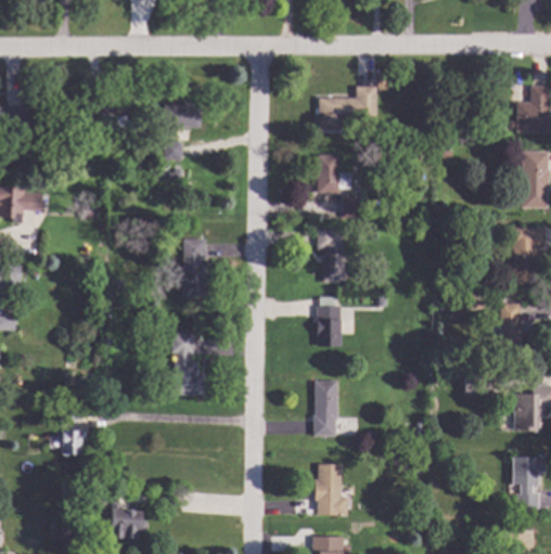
[(379,89),(391,89),(391,72),(379,72),(379,89)]
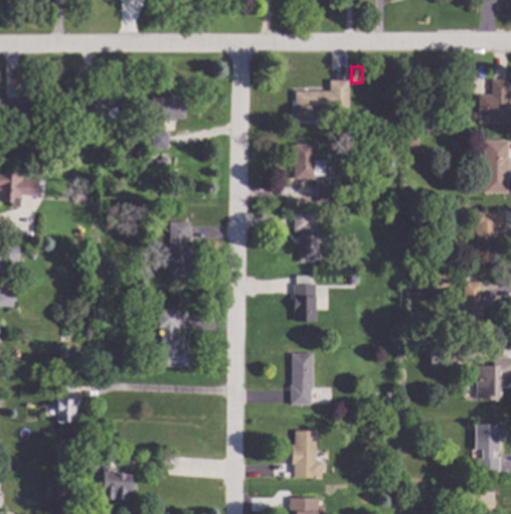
[(350,110),(333,110),(333,116),(318,116),(318,122),(297,122),(297,91),(331,91),(331,80),(350,79),(350,110)]
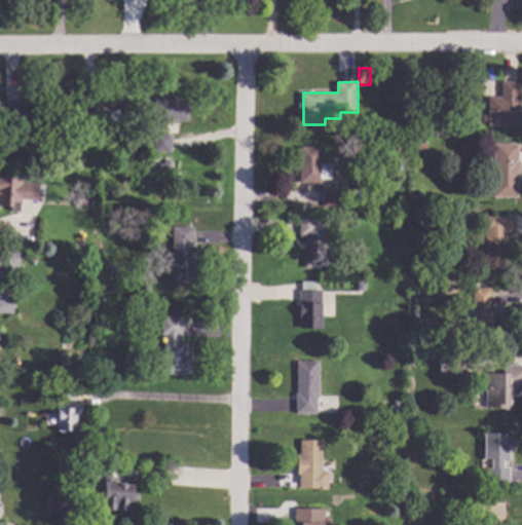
[(521,126),(490,125),(491,97),(504,98),(504,81),(521,82),(521,126)]
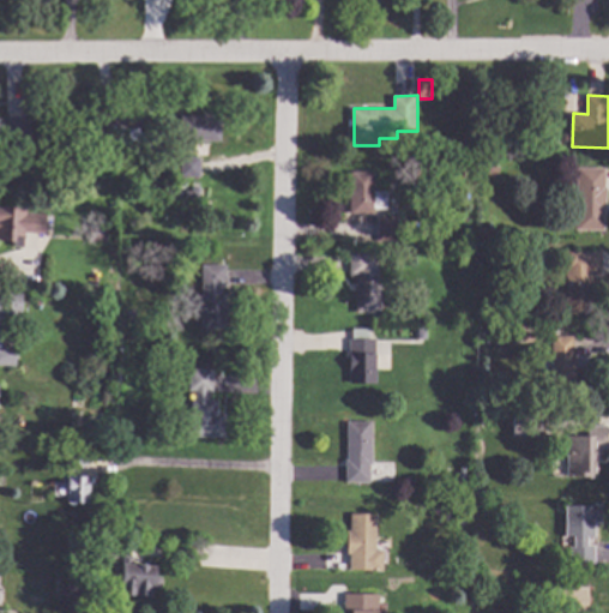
[(212,116),(224,118),(224,142),(181,140),(182,115),(205,116),(205,113),(212,113),(212,116)]
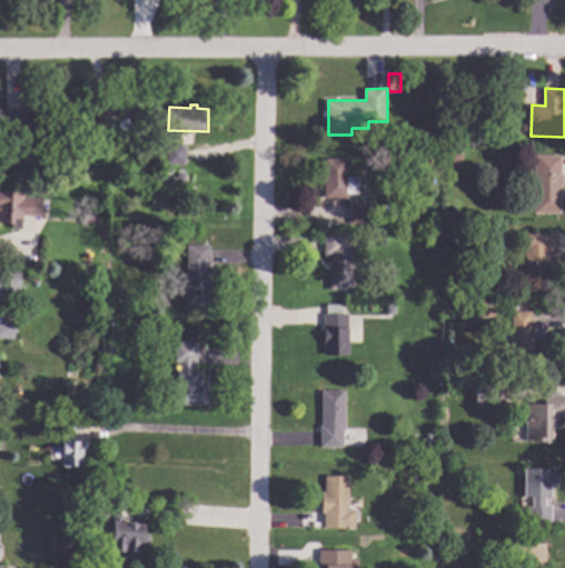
[(141,132),(107,132),(107,128),(91,128),(91,108),(141,108),(141,132)]
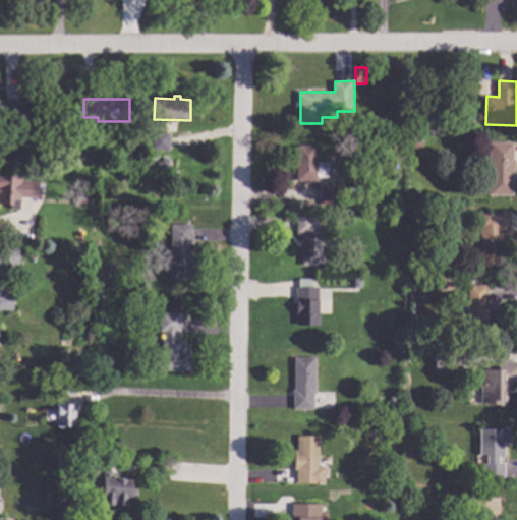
[(0,100),(26,100),(27,119),(6,120),(6,114),(0,114),(0,100)]
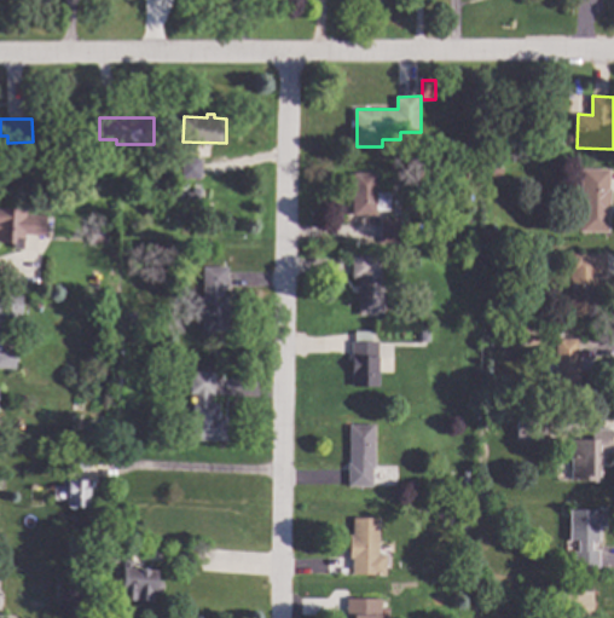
[(206,159),(204,179),(184,178),(185,157),(206,159)]
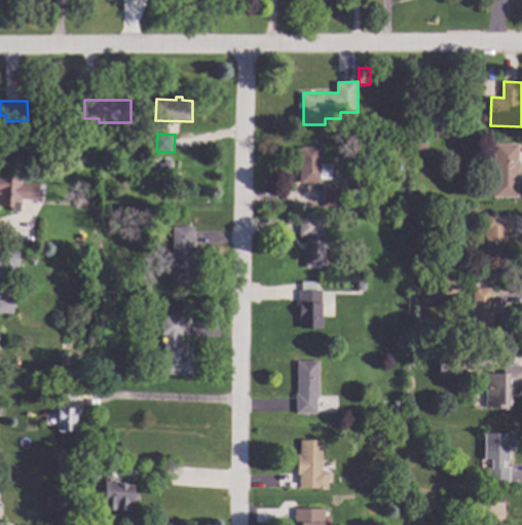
[(362,145),(355,154),(346,148),(353,139),(362,145)]
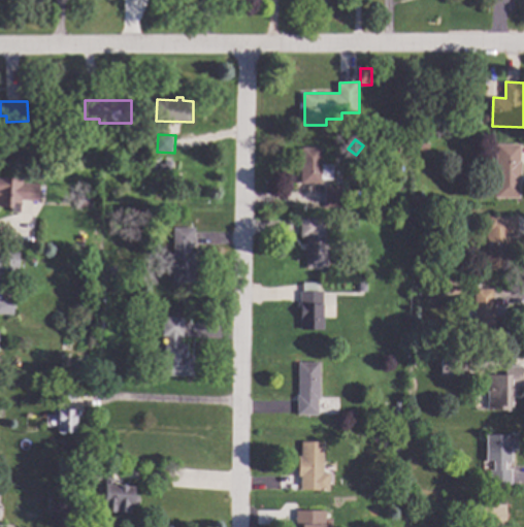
[(523,144),(523,161),(523,183),(522,183),(522,198),(497,198),(498,143),(523,144)]
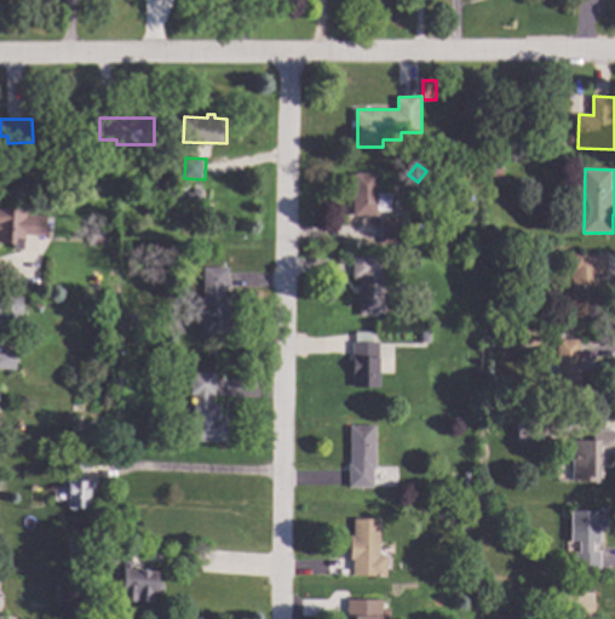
[(380,194),(394,194),(394,211),(380,211),(380,216),(356,216),(356,173),(380,173),(380,194)]
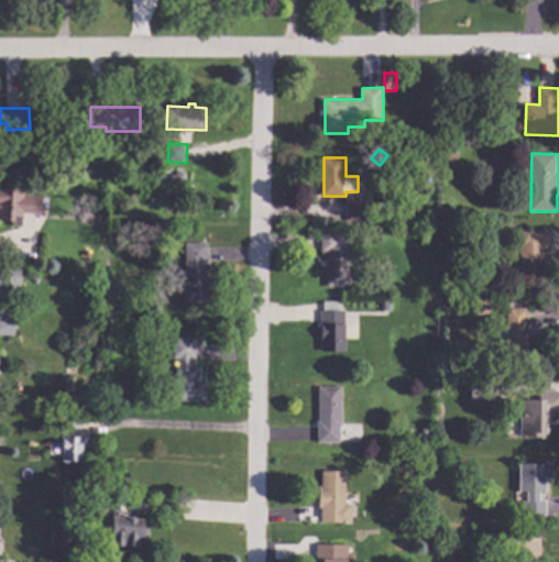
[(0,188),(26,189),(26,195),(44,196),(44,215),(25,215),(24,227),(14,227),(14,223),(8,222),(9,220),(0,220),(0,188)]
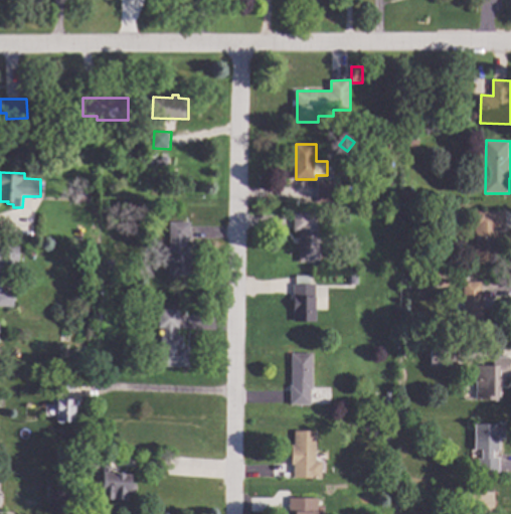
[(338,201),(320,201),(320,181),(337,181),(338,201)]
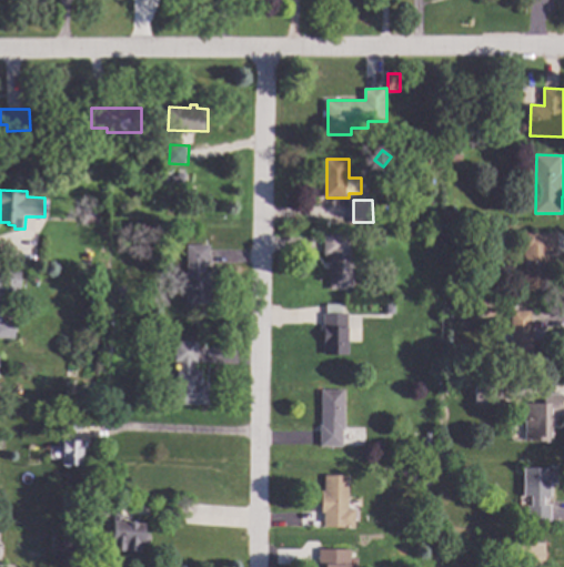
[(102,211),(102,224),(84,223),(86,210),(102,211)]
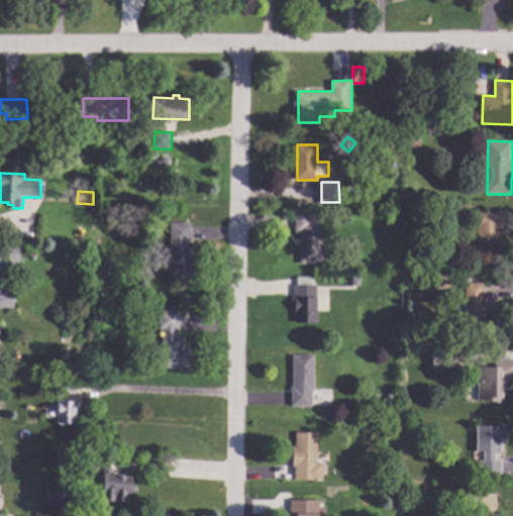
[(508,231),(500,231),(500,265),(479,265),(479,229),(476,228),(476,212),(508,212),(508,231)]
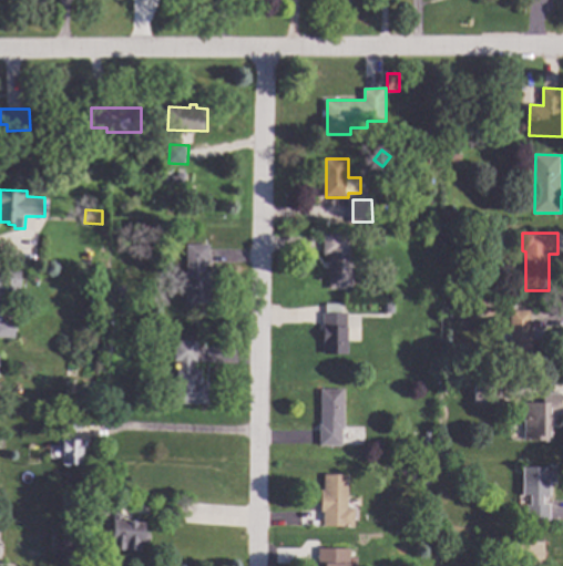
[(355,289),(330,289),(330,255),(325,255),(325,234),(355,234),(355,289)]
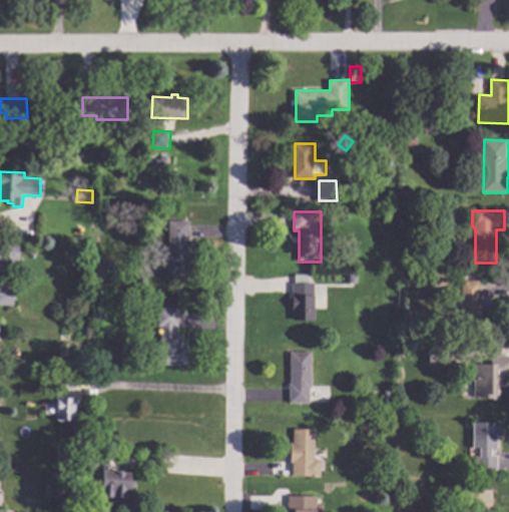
[(191,240),(187,240),(187,244),(191,244),(191,276),(169,276),(169,245),(170,245),(169,220),(191,220),(191,240)]
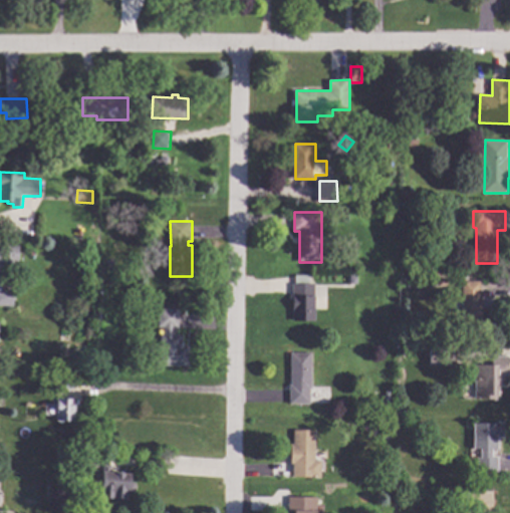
[(22,263),(0,263),(0,245),(22,245),(22,263)]
